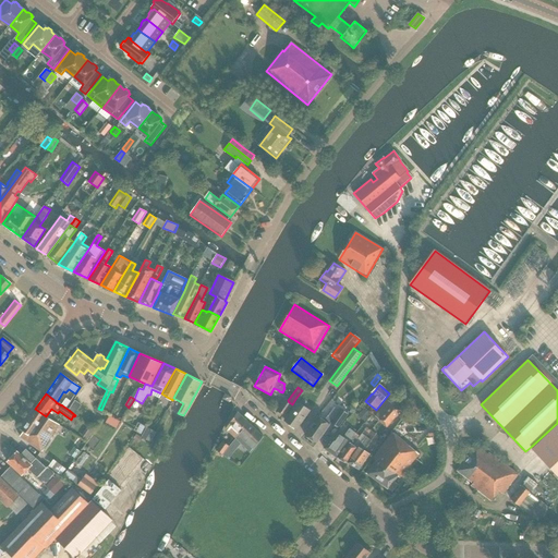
[(283,416),(292,404),(289,402),(288,400),(286,399),(277,411),(283,416)]
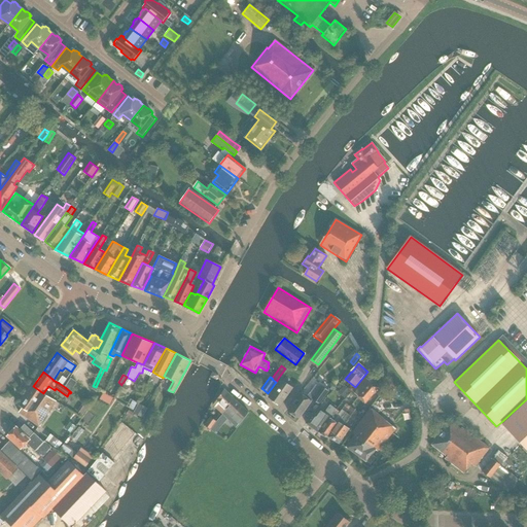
[(379,388),(371,381),(366,378),(354,393),(358,396),(357,397),(365,405),(379,388)]
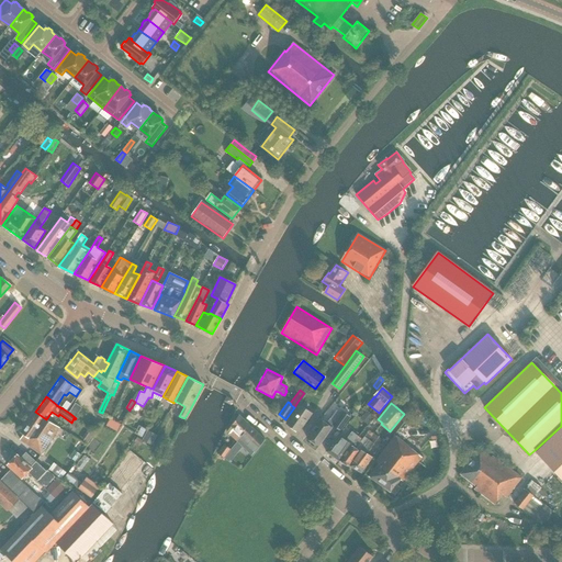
[(75,404),(69,413),(76,418),(81,408),(75,404)]
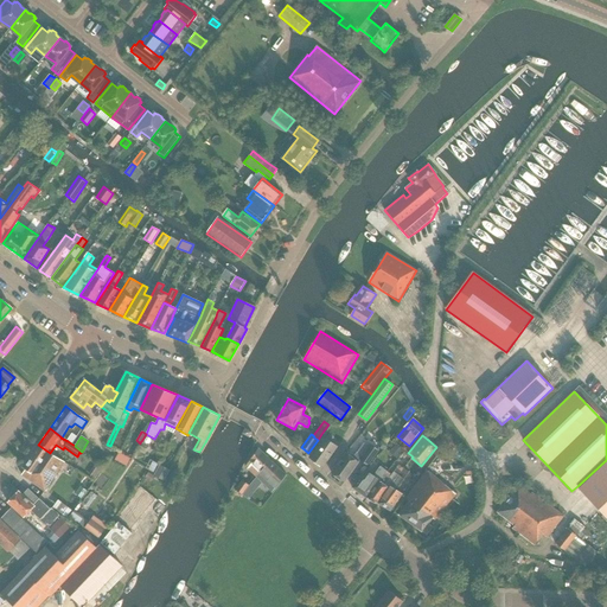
[(323,467),(337,447),(324,438),(310,458),(323,467)]
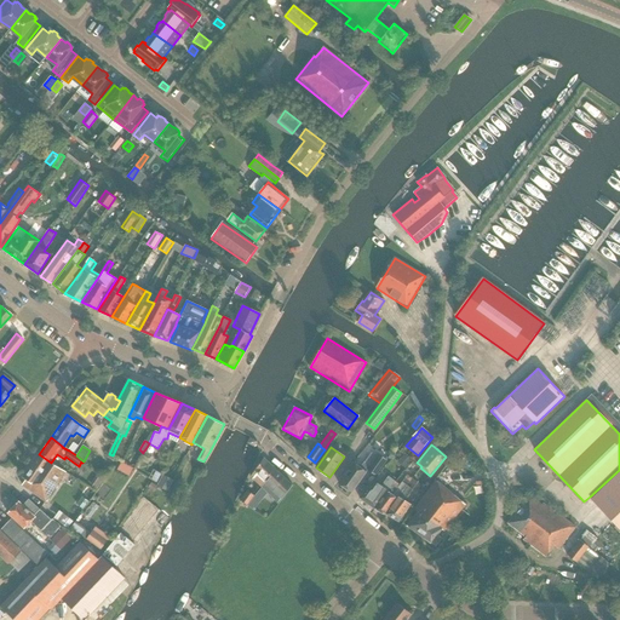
[(39,454),(32,465),(22,477),(26,480),(22,486),(28,491),(45,503),(65,472),(39,454)]
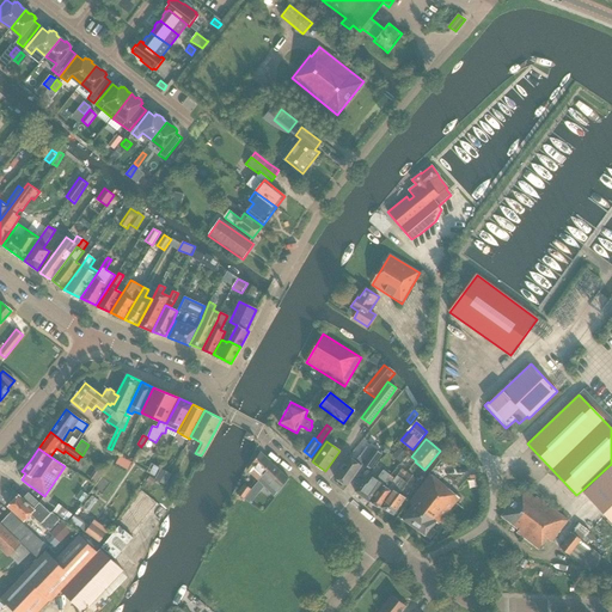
[(371,470),(381,454),(373,448),(365,460),(359,457),(355,463),(348,457),(334,477),(347,487),(361,466),(362,464),(371,470)]
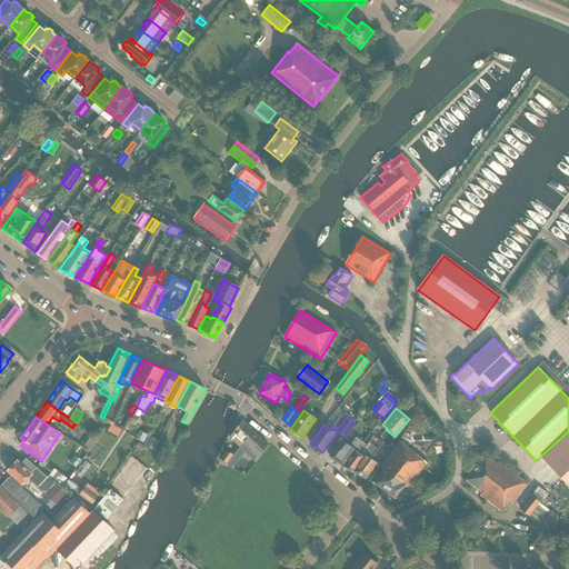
[(365,425),(366,426),(372,430),(378,423),(370,418),(365,425)]
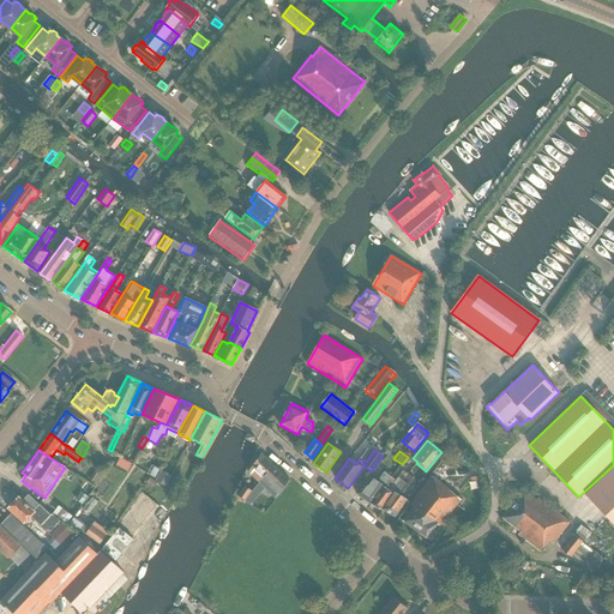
[(247,473),(258,483),(271,463),(262,453),(248,471),(248,473),(247,473)]
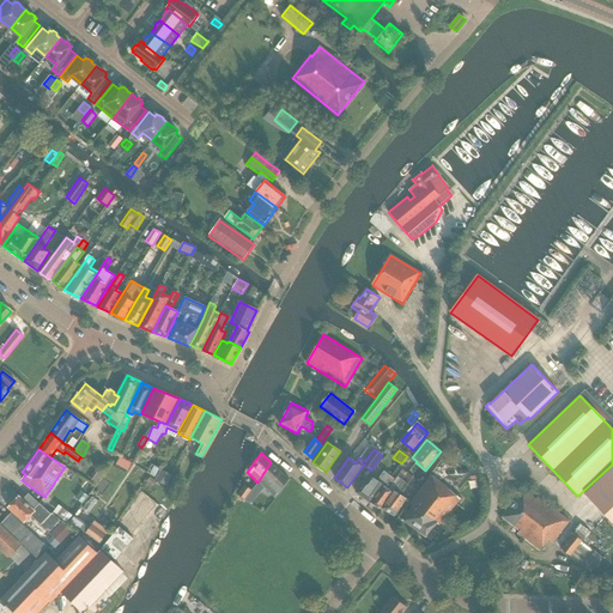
[(120,456),(117,460),(117,461),(116,463),(116,465),(120,467),(128,471),(131,466),(132,463),(126,460),(122,457),(120,456)]
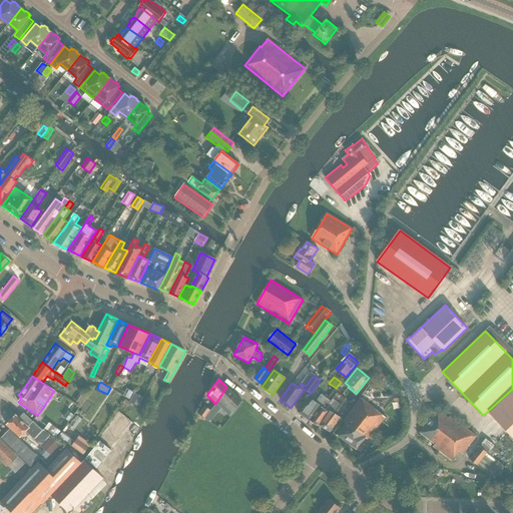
[(241,402),(235,395),(226,387),(215,404),(220,408),(221,409),(229,417),(241,402)]
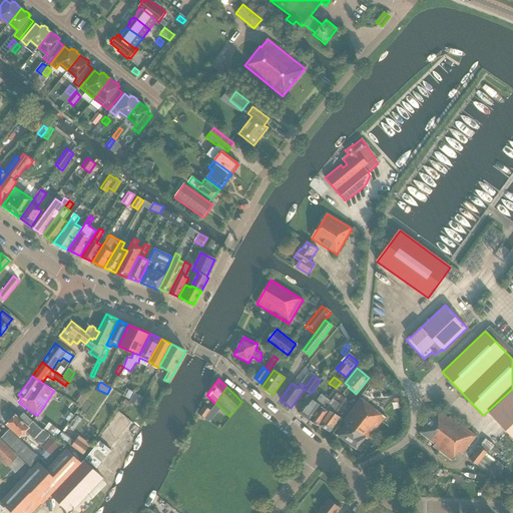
[(512,389),(488,411),(512,437),(512,389)]
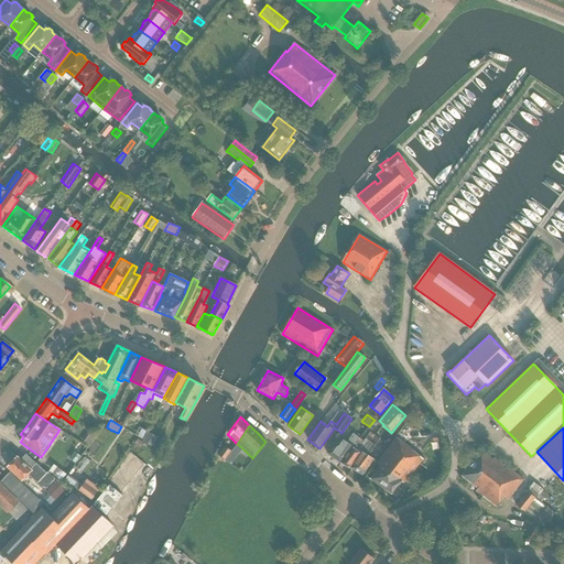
[(148,433),(143,441),(142,442),(144,443),(152,447),(158,437),(149,431),(148,433)]
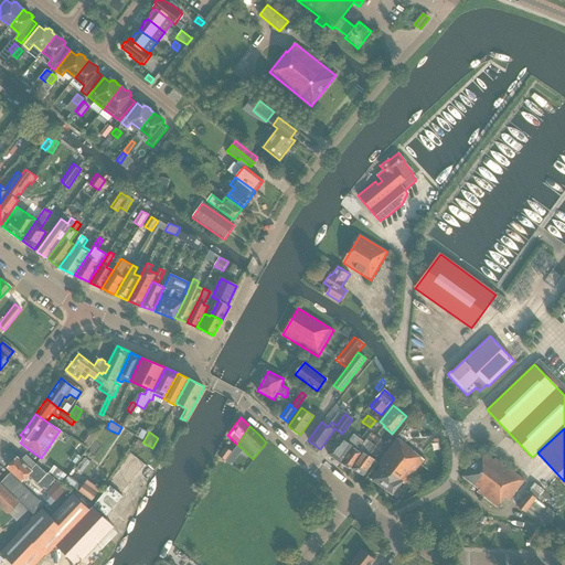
[(88,433),(85,437),(84,438),(82,441),(88,446),(94,437),(88,433)]
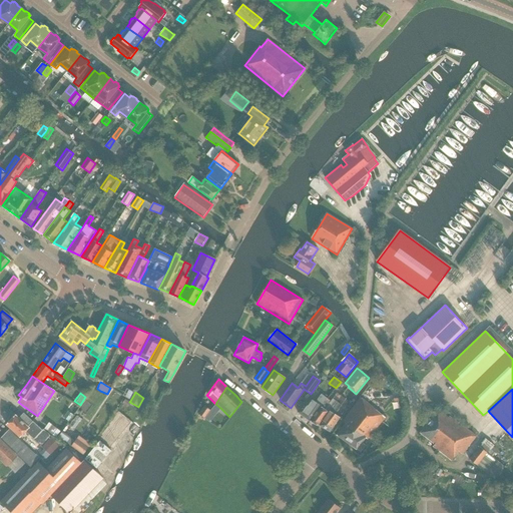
[(326,401),(319,409),(320,408),(310,422),(318,427),(329,413),(337,402),(338,403),(342,398),(337,394),(330,403),(326,401)]
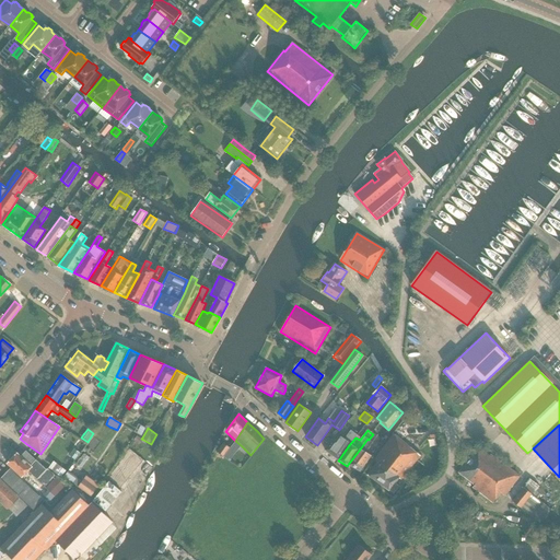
[(338,459),(348,446),(356,438),(357,435),(350,431),(343,440),(337,435),(334,441),(333,440),(325,451),(338,459)]
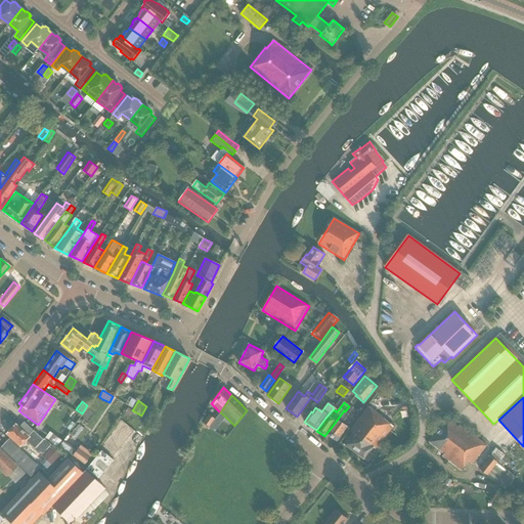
[(344,410),(336,422),(326,435),(337,441),(347,427),(342,424),(354,408),(350,405),(349,406),(345,411),(344,410)]
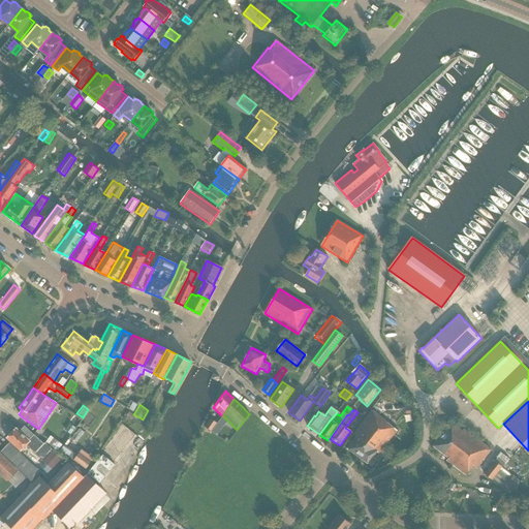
[(378,454),(396,431),(371,410),(353,434),(355,436),(346,448),(367,463),(368,463),(372,466),(377,460),(373,456),(376,452),(378,454)]
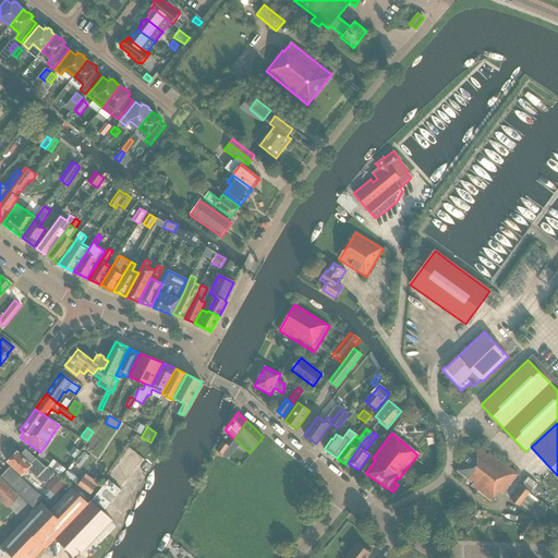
[(229,446),(223,455),(227,458),(231,453),(240,444),(234,439),(229,446)]
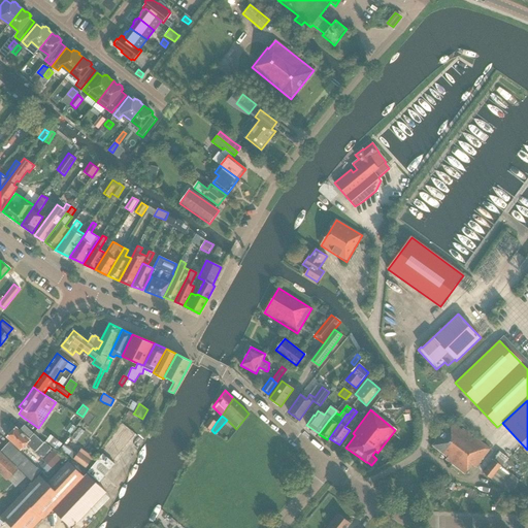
[(210,418),(205,426),(210,430),(217,422),(210,418)]
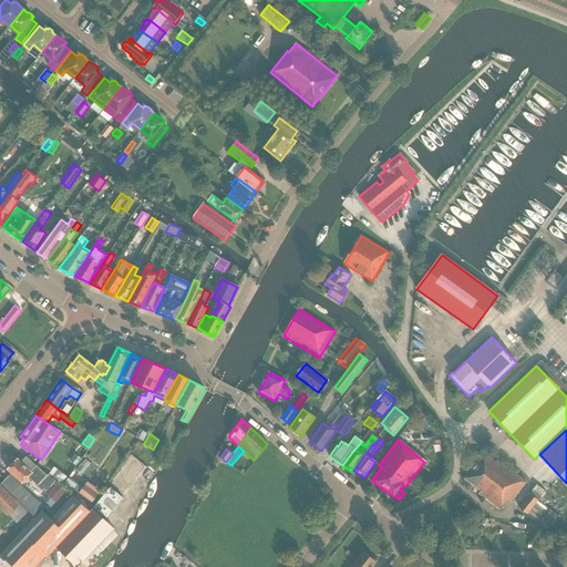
[(511,503),(525,482),(496,460),(495,462),(483,453),(464,478),(481,491),(478,494),(500,509),(506,500),(511,503)]
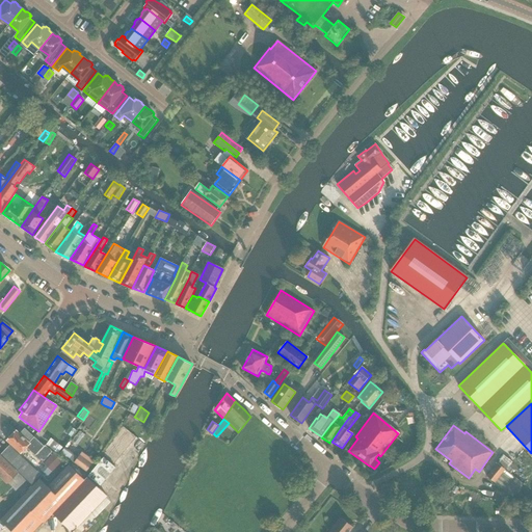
[(17,430),(6,441),(21,454),(26,448),(35,456),(38,452),(44,446),(25,428),(20,433),(17,430)]
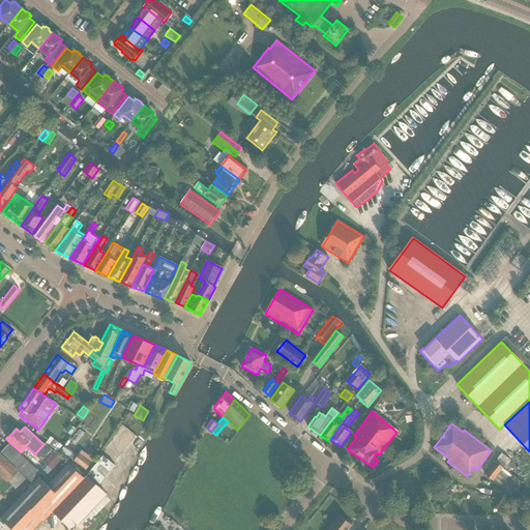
[(63,445),(51,436),(46,443),(58,451),(63,445)]
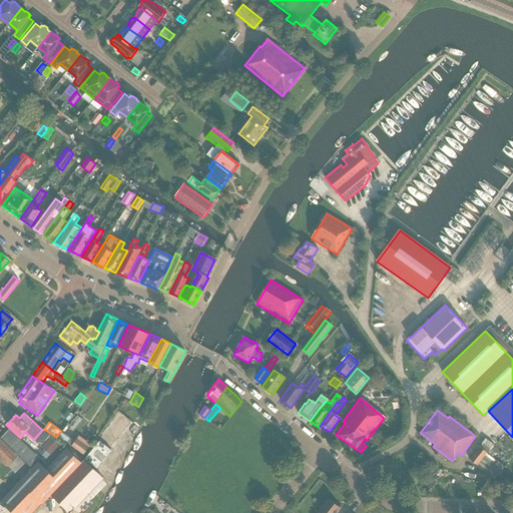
[(0,459),(7,466),(17,456),(30,468),(38,459),(8,430),(0,438),(0,459)]
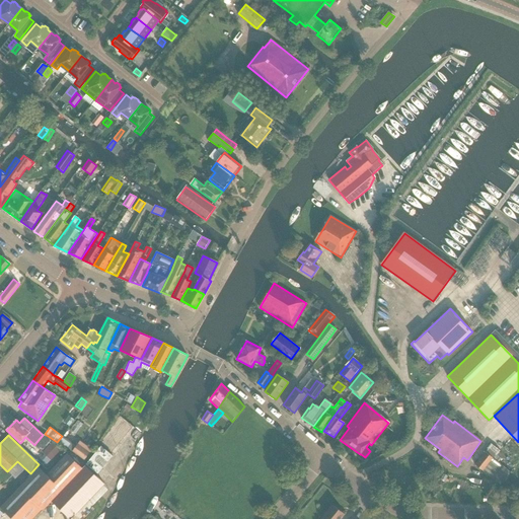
[(63,437),(60,441),(68,447),(71,444),(63,437)]
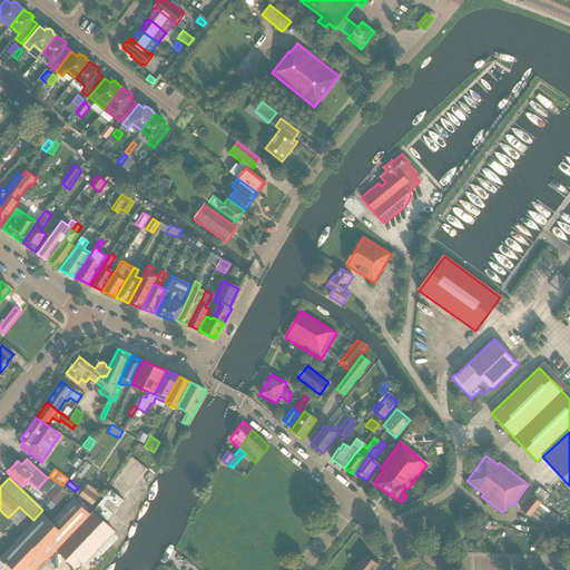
[(101,494),(88,484),(79,495),(92,505),(101,494)]
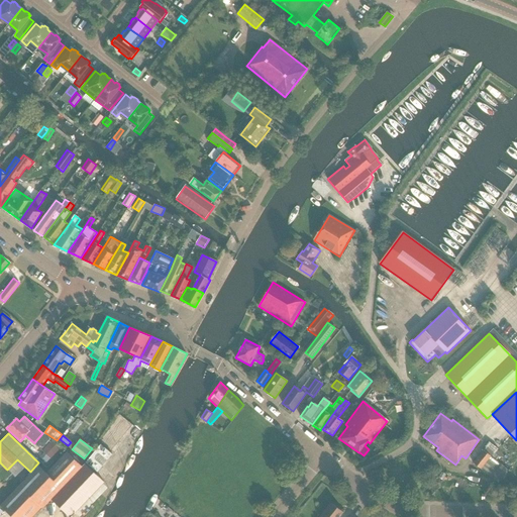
[(64,450),(53,440),(42,450),(50,458),(54,455),(56,457),(64,450)]
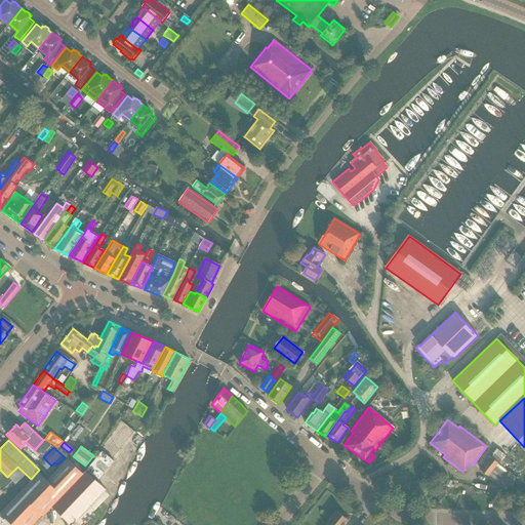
[(494,453),(491,457),(490,457),(480,470),(496,483),(502,487),(505,484),(514,492),(522,482),(507,470),(512,463),(507,459),(508,458),(496,449),(493,452),(494,453)]
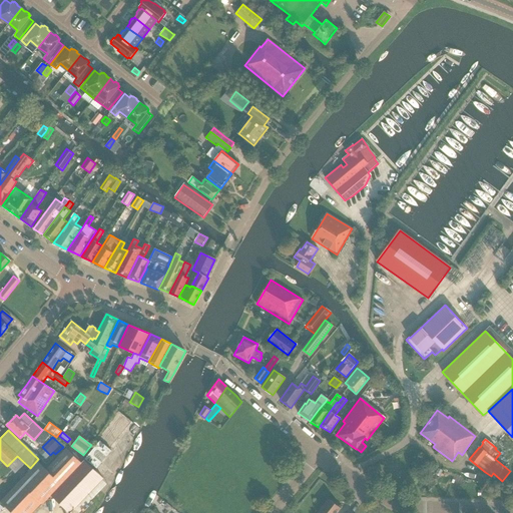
[(96,469),(111,451),(100,442),(85,460),(96,469)]
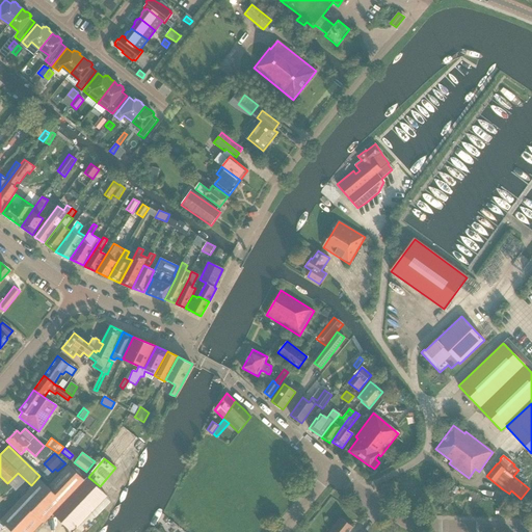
[(32,531),(42,522),(43,523),(53,513),(83,481),(69,466),(47,487),(40,480),(1,520),(14,531),(32,531)]
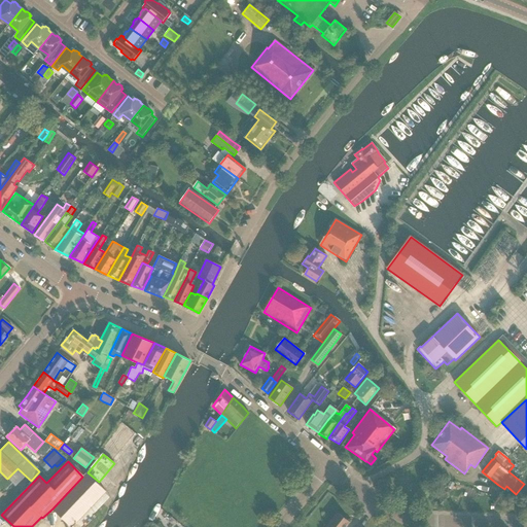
[(82,477),(53,508),(71,526),(72,526),(106,491),(86,472),(82,477)]
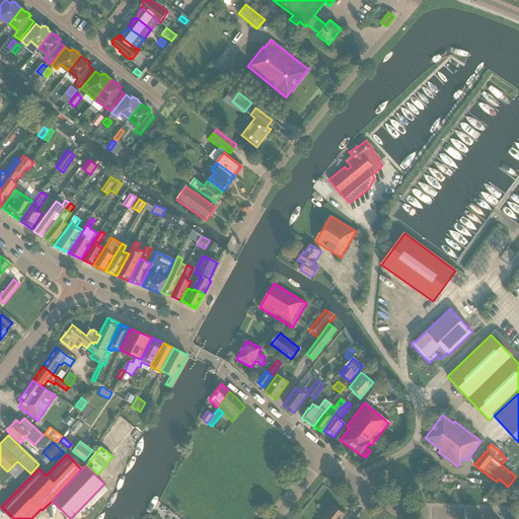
[(340,518),(344,514),(332,505),(320,518),(340,518)]
